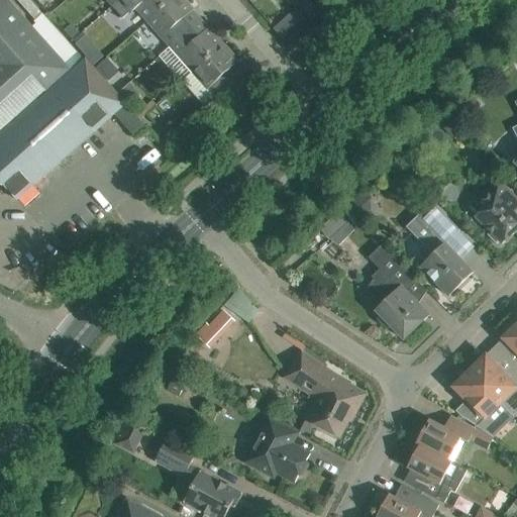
[(0,131),(9,124),(70,70),(7,0),(2,0),(0,2),(0,131)]
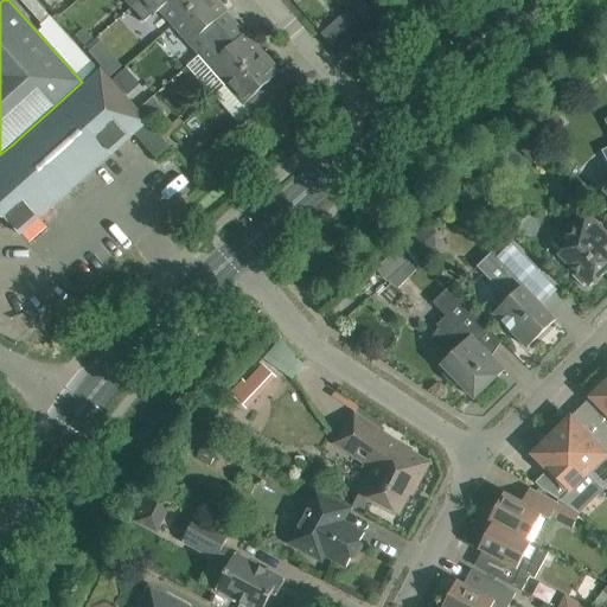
[(139,0),(131,7),(132,8),(132,7),(145,21),(151,16),(153,18),(160,12),(172,25),(200,0),(139,0)]
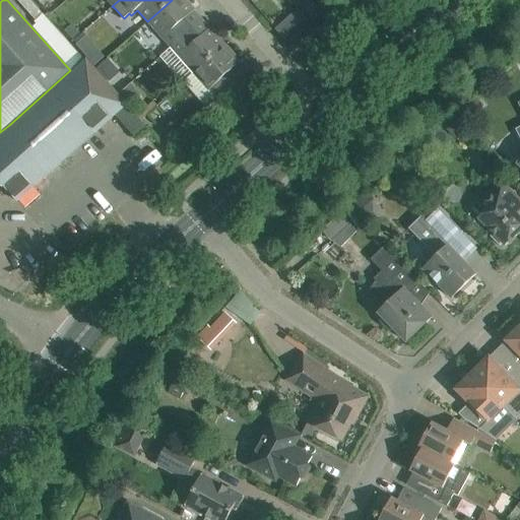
[(185,0),(172,0),(147,21),(163,39),(164,39),(171,47),(202,19),(195,10),(185,0)]
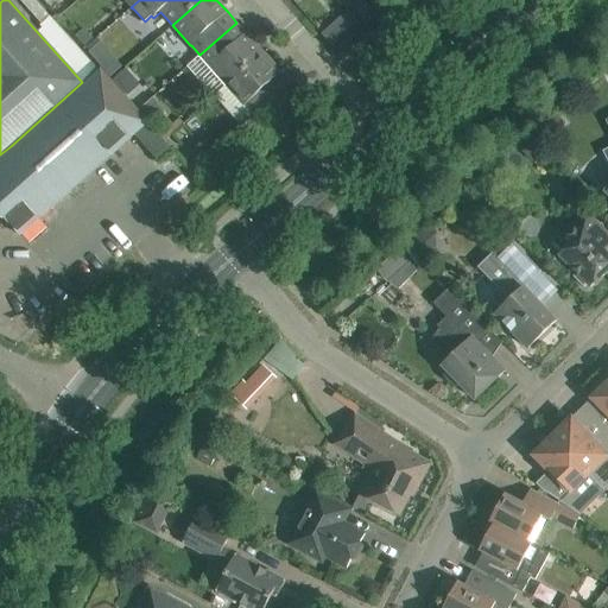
[(236,23),(200,55),(209,65),(209,67),(227,86),(264,52),(246,33),(236,23)]
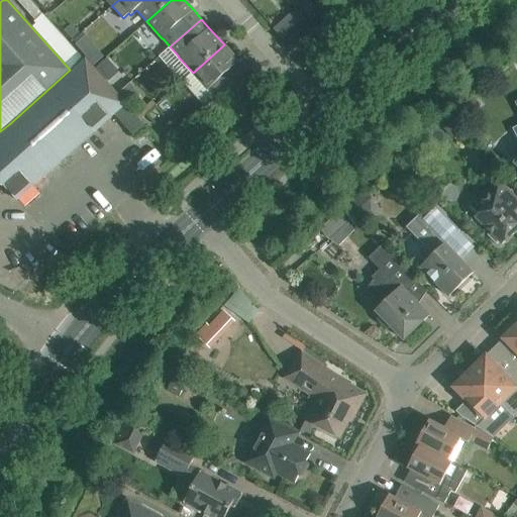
[(193,73),(182,83),(204,108),(238,79),(237,78),(234,81),(226,73),(239,62),(224,44),(193,73)]
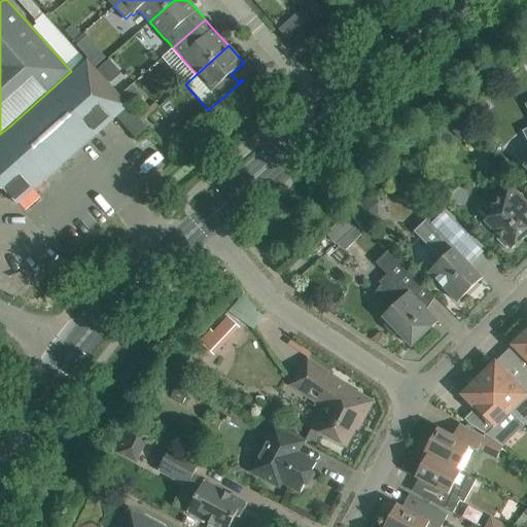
[(56,89),(0,137),(0,184),(18,205),(97,134),(117,117),(139,142),(152,131),(89,59),(56,89)]
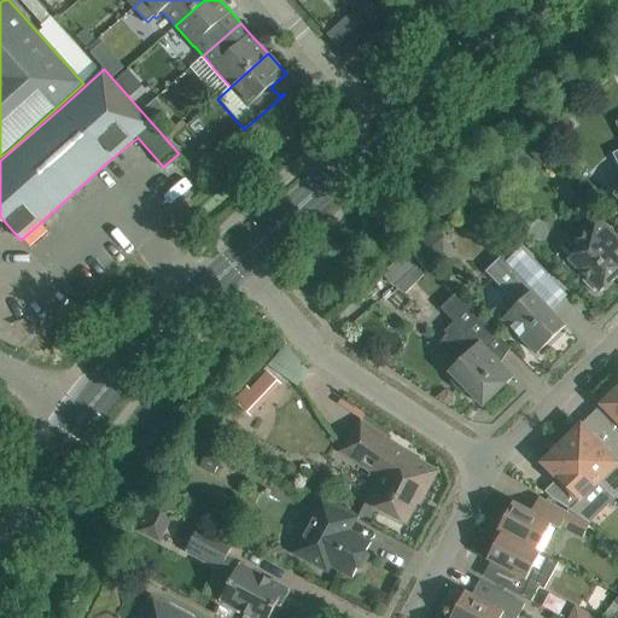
[(617,240),(617,238),(602,222),(598,216),(575,238),(582,245),(567,260),(586,278),(582,281),(593,293),(598,290),(600,292),(617,274),(617,258),(608,250),(617,240)]
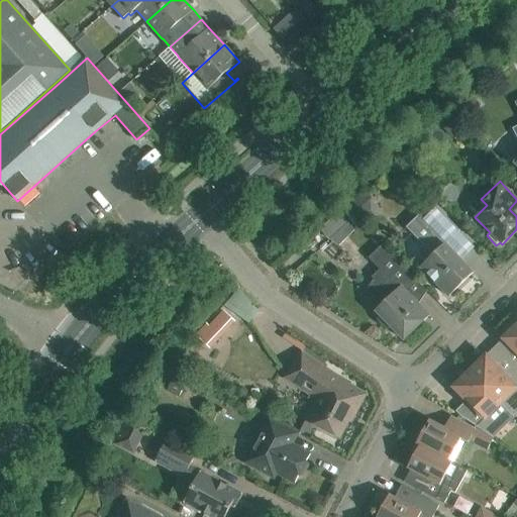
[(421,268),(435,282),(449,297),(473,273),(445,245),(460,230),(432,202),(406,227),(424,245),(420,249),(420,257),(425,263),(421,268)]
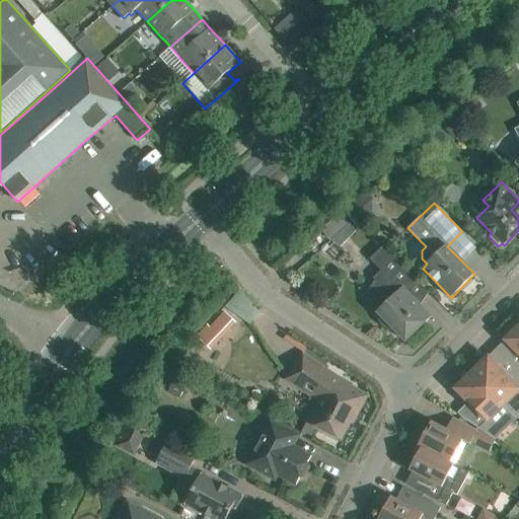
[(340,212),(320,230),(329,240),(349,222),(340,212)]
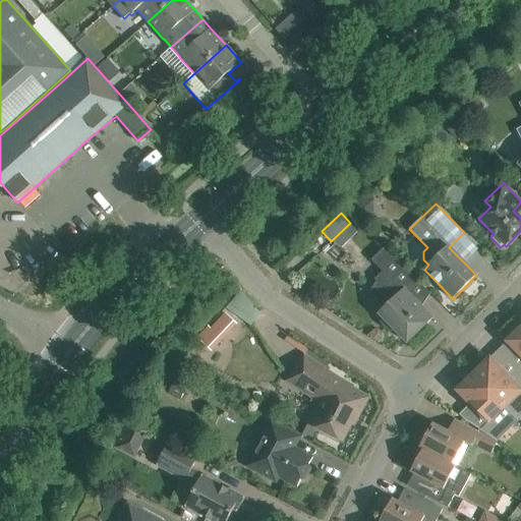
[(385,247),(371,261),(383,272),(374,279),(377,282),(390,302),(379,313),(384,319),(380,322),(384,328),(390,333),(394,329),(407,343),(432,319),(421,307),(405,290),(416,279),(385,247)]
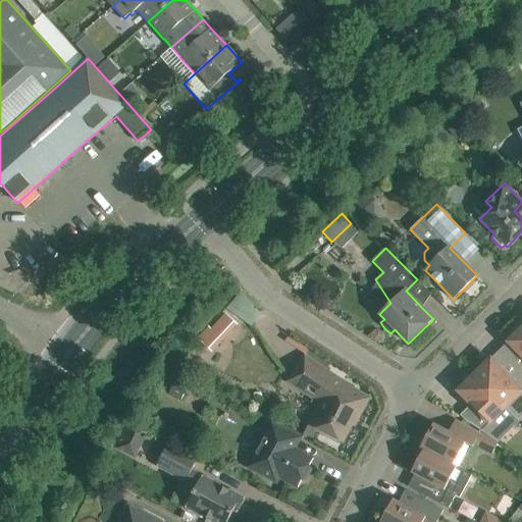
[(228,307),(248,324),(260,311),(242,293),(228,307)]
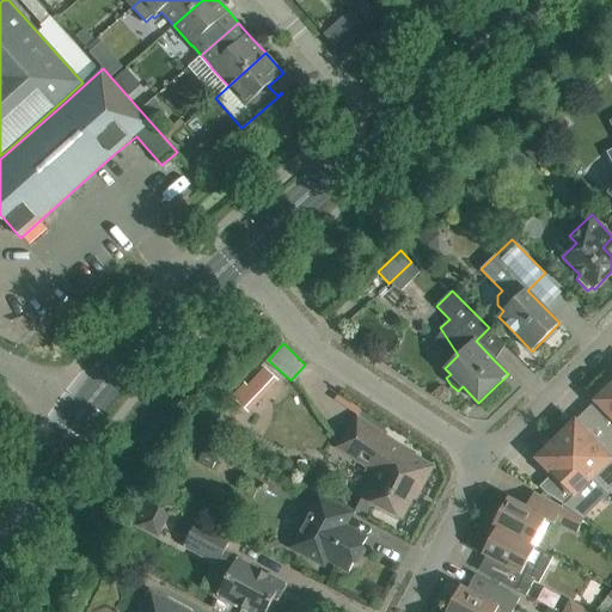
[(243,384),(230,398),(248,414),(279,381),(263,367),(245,386),(243,384)]
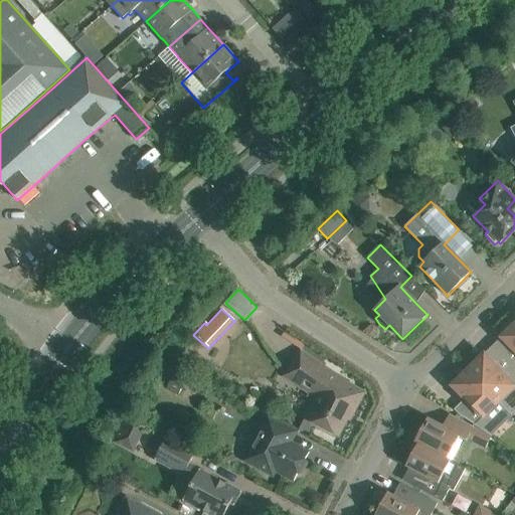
[(514,324),(502,338),(514,351),(514,363),(512,366),(514,368),(514,324)]
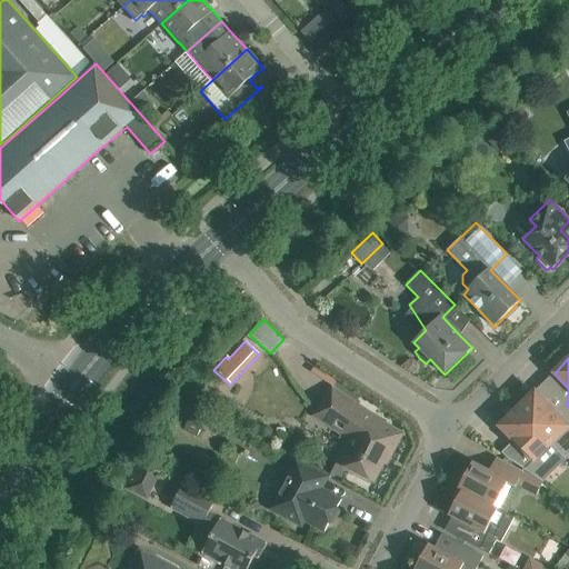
[(376,418),(332,389),(315,416),(349,439),(337,461),(373,481),(388,453),(390,455),(401,435),(375,420),(376,418)]
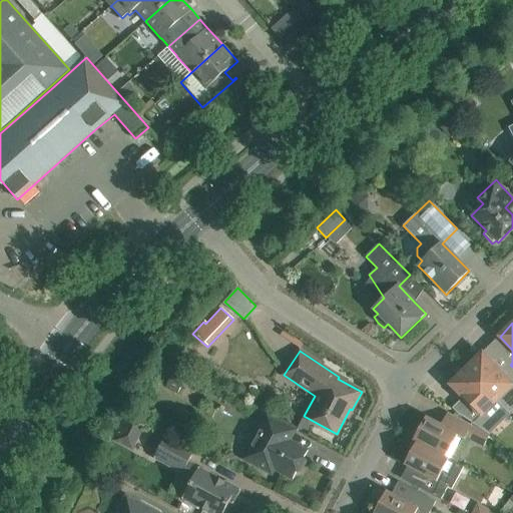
[(472,363),(467,369),(497,400),(510,413),(512,409),(512,367),(510,365),(502,373),(482,354),(479,357),(477,354),(470,361),(472,363)]
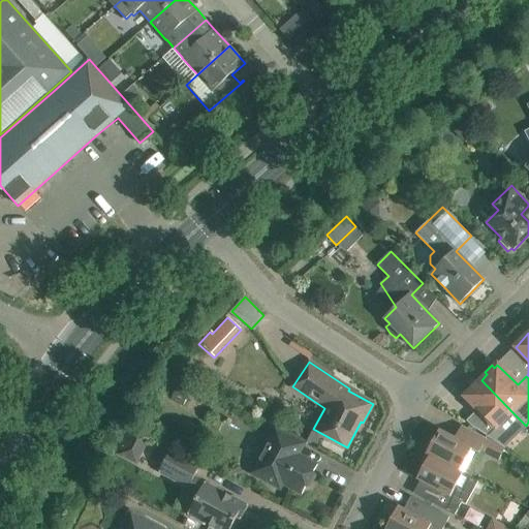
[(205,393),(170,374),(166,383),(177,389),(170,400),(183,406),(186,400),(191,403),(194,398),(200,401),(205,393)]
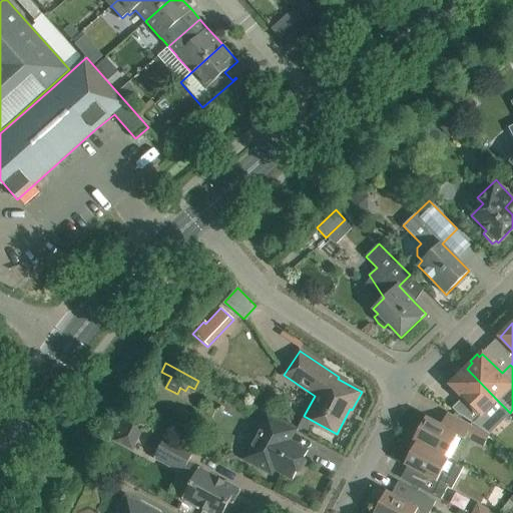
[(467,369),(451,385),(463,398),(465,399),(469,403),(461,415),(472,423),(482,429),(490,434),(511,414),(510,413),(497,400),(467,369)]
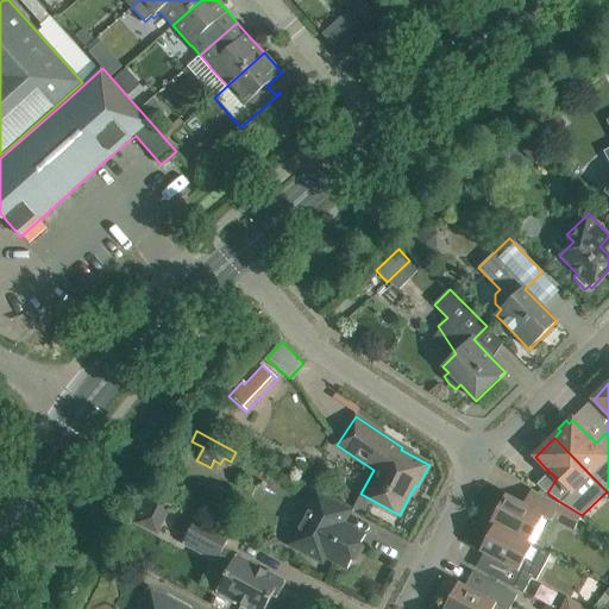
[(337,520),(344,506),(318,491),(289,546),(311,557),(312,554),(324,560),(322,564),(324,564),(326,558),(347,570),(365,535),(337,520)]
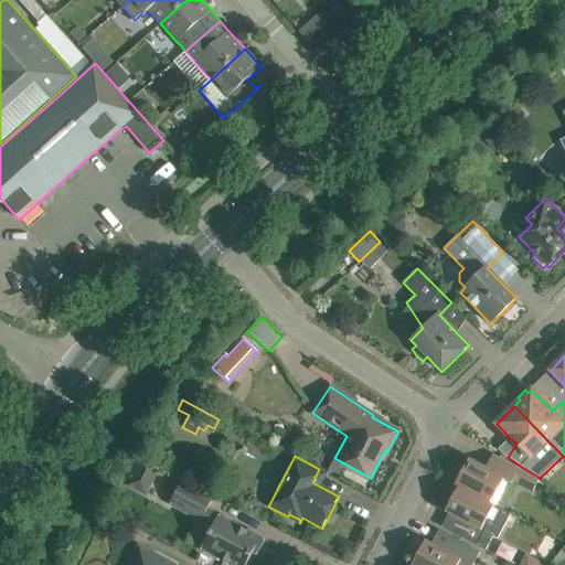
[(512,483),(512,482),(532,493),(540,478),(531,472),(520,466),(519,468),(499,457),(491,471),(469,459),(456,484),(494,505),(494,504),(491,503),(504,479),(512,483)]
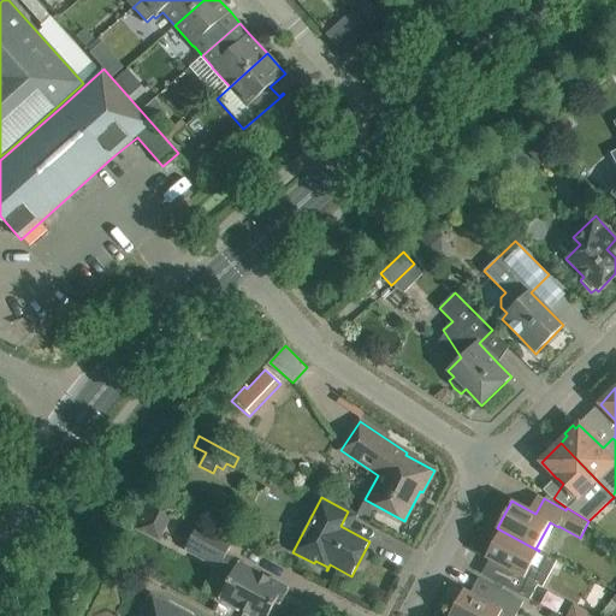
[(232,575),(219,599),(250,615),(268,615),(276,603),(280,605),(289,590),(226,556),(234,543),(199,525),(185,550),(232,575)]
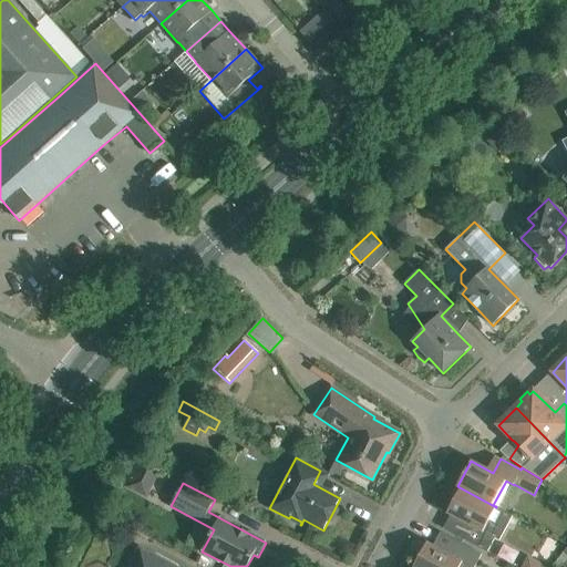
[(461,488),(447,513),(451,515),(470,525),(462,538),(482,549),(487,553),(495,538),(498,540),(512,515),(496,507),(457,486),(456,487),(461,488)]
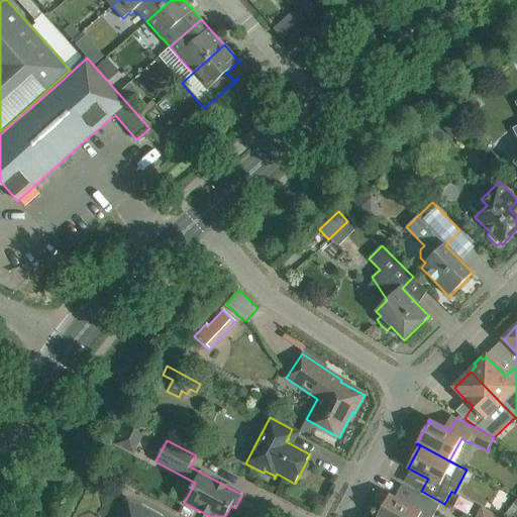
[(432,516),(439,506),(416,493),(409,506),(389,495),(377,516),(432,516)]
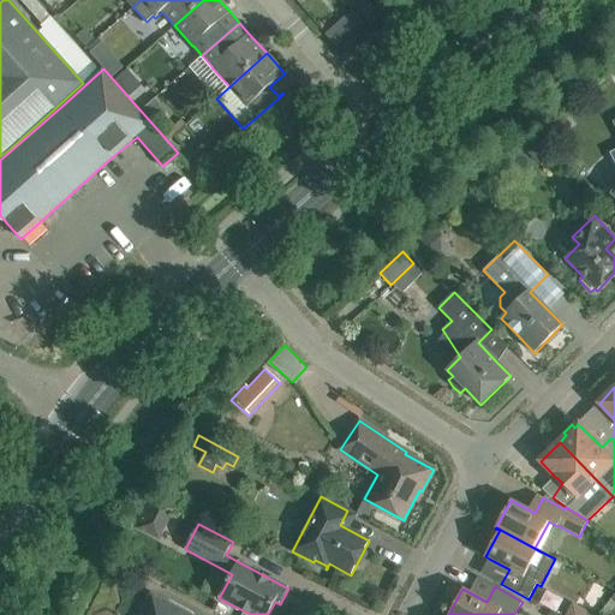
[(189,614),(151,595),(139,614),(189,614)]
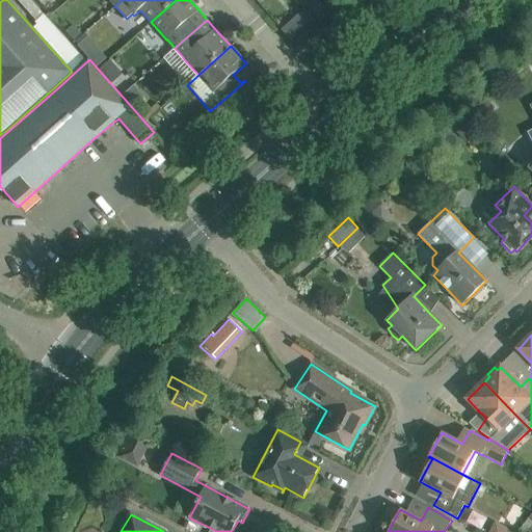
[(513,531),(495,522),(489,531),(513,531)]
